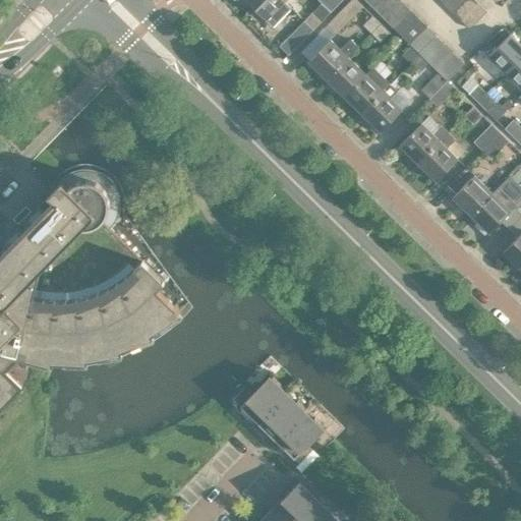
[(283,1),(281,0),(245,0),(272,25),(290,7),(283,1)]
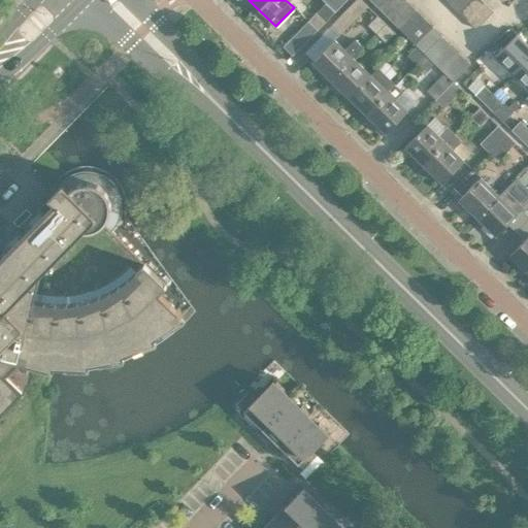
[(322,0),(334,11),(342,3),(345,0),(322,0)]
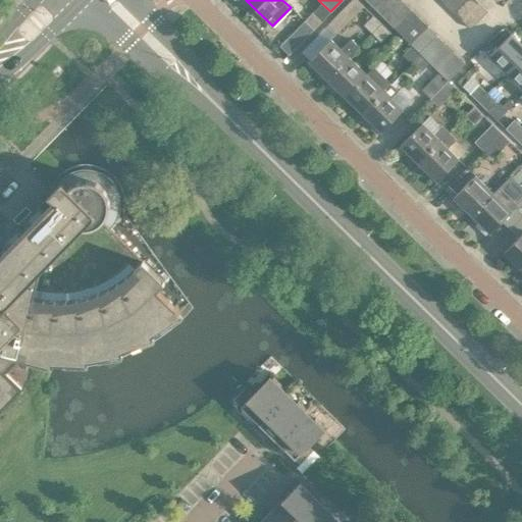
[(336,33),(362,6),(356,0),(350,0),(327,23),(336,33)]
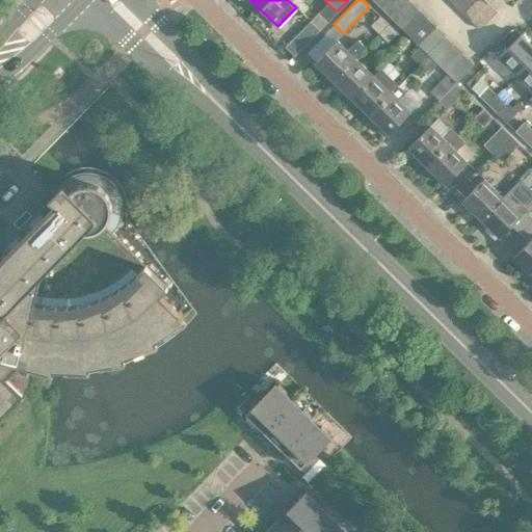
[(382,10),(392,0),(374,0),(373,2),(382,10)]
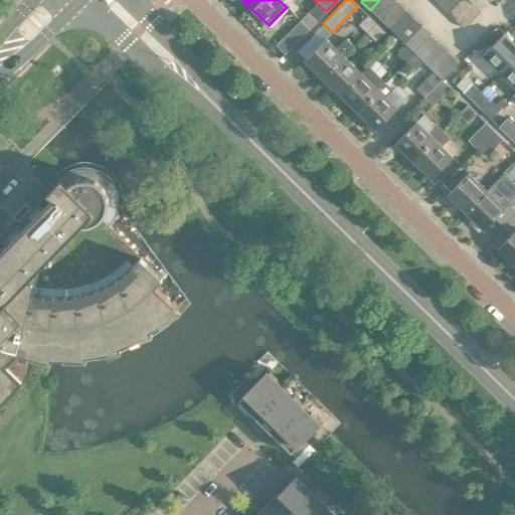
[(379,0),(370,10),(379,19),(395,1),(393,0),(379,0)]
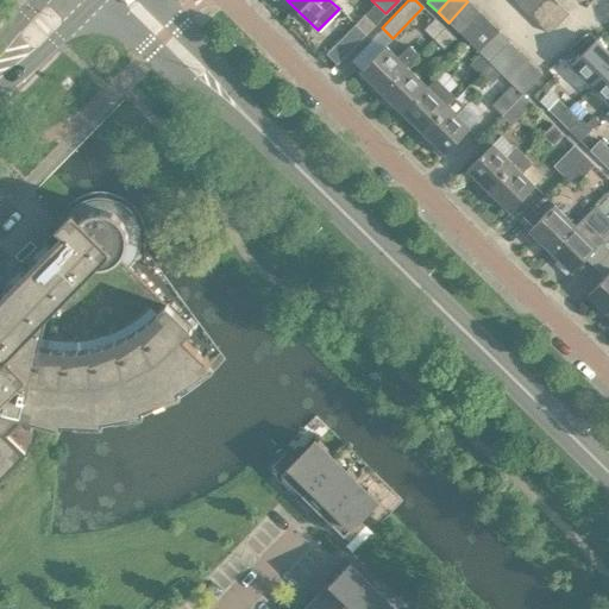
[(540,0),(522,0),(519,5),(528,13),(540,0)]
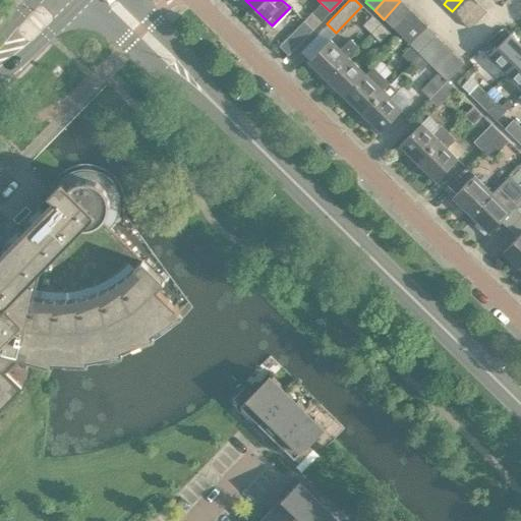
[(474,0),(462,0),(452,11),(460,19),(476,2),(474,0)]
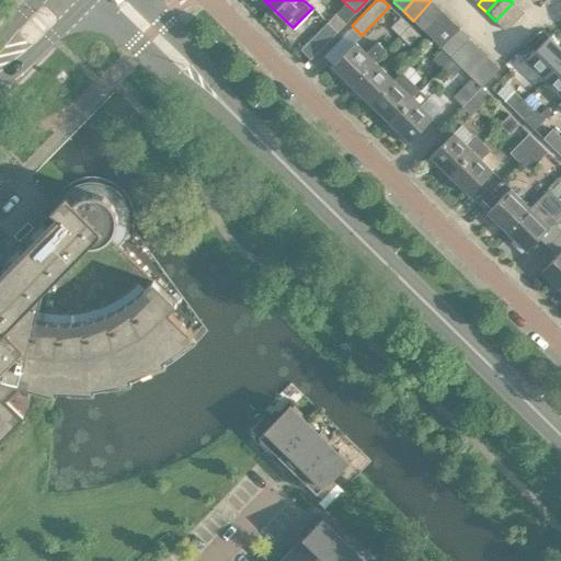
[(441,11),(431,1),(413,21),(422,30),(441,11)]
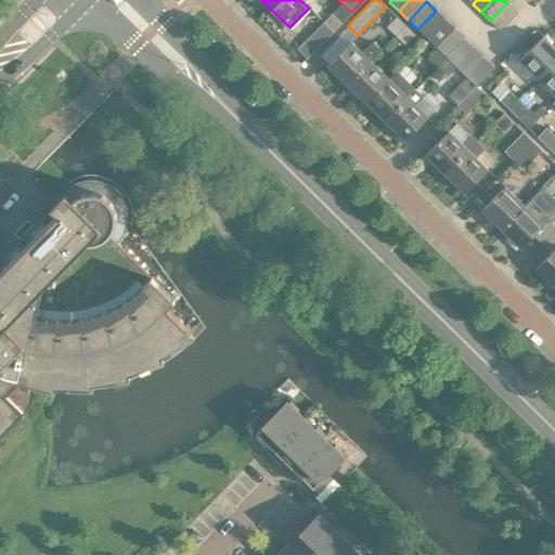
[(517,12),(507,2),(490,21),(499,30),(517,12)]
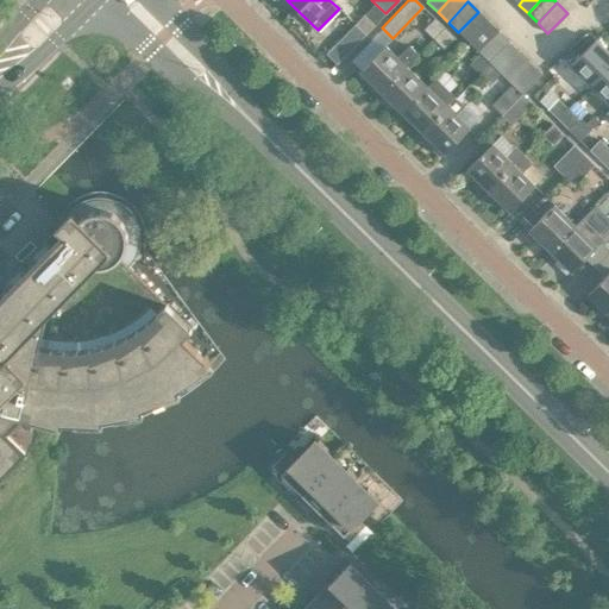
[(478,12),(458,32),(468,42),(488,22),(478,12)]
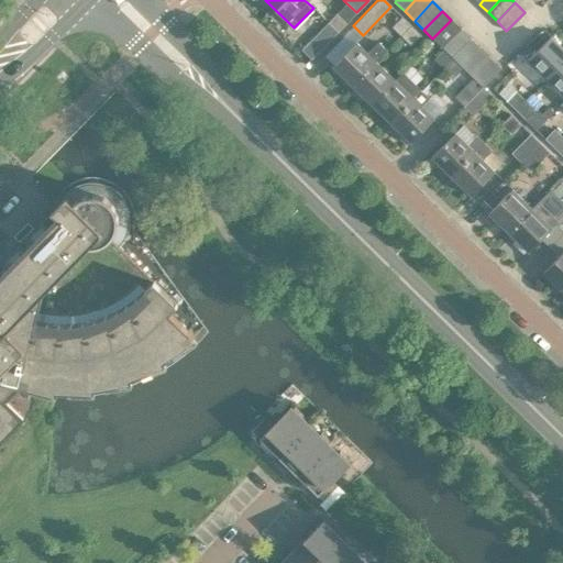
[(338,32),(348,22),(338,12),(328,22),(338,32)]
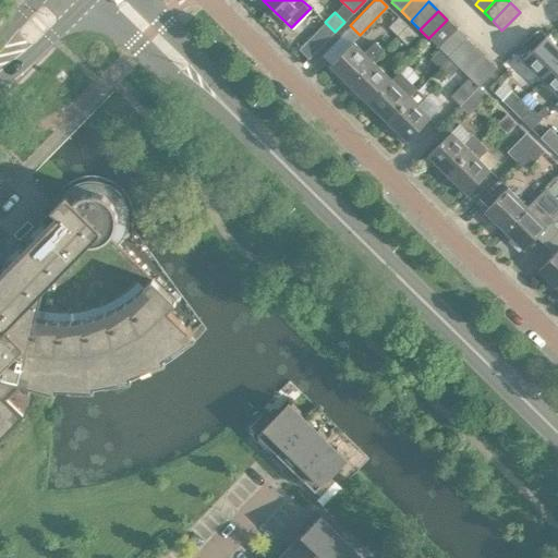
[(397,35),(407,25),(398,16),(388,26),(397,35)]
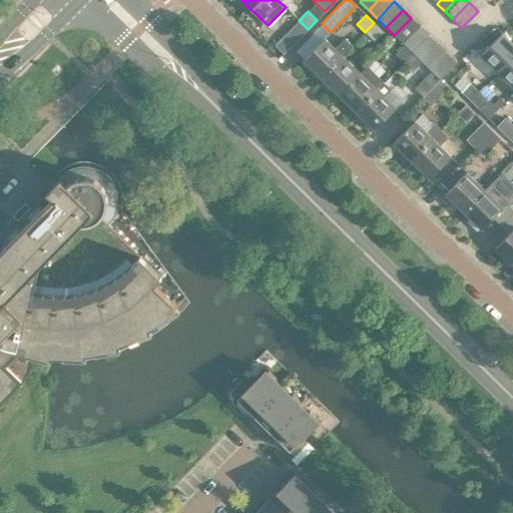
[(394,35),(403,43),(420,26),(411,18),(394,35)]
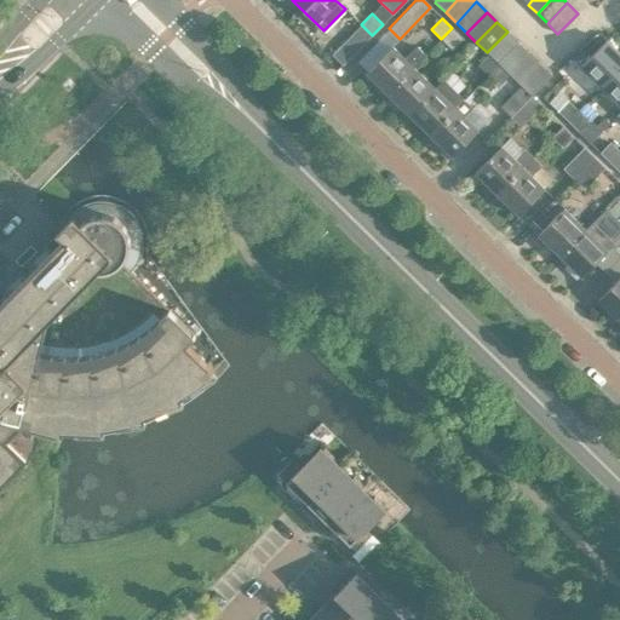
[(350,57),(372,35),(361,24),(339,46),(350,57)]
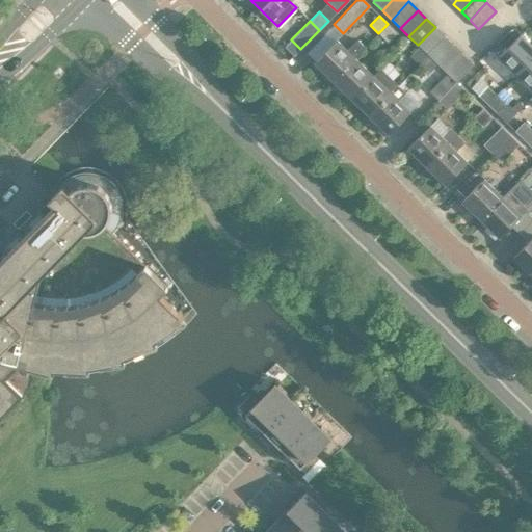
[(387,43),(397,33),(388,24),(378,33),(387,43)]
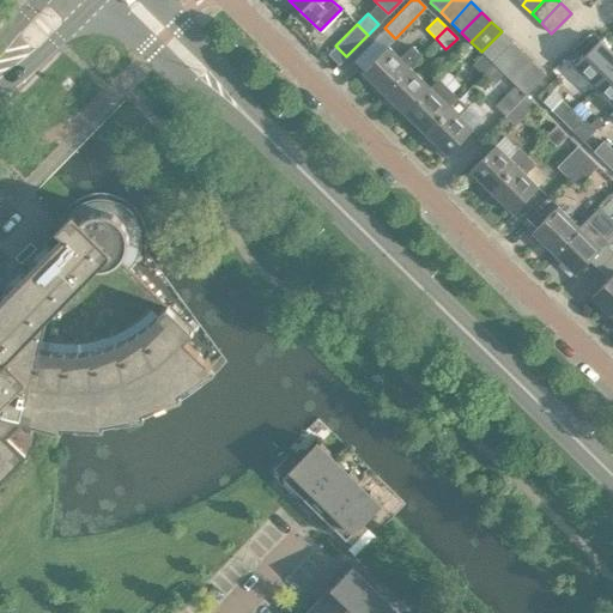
[(511,41),(502,31),(481,52),(483,53),(491,62),(511,41)]
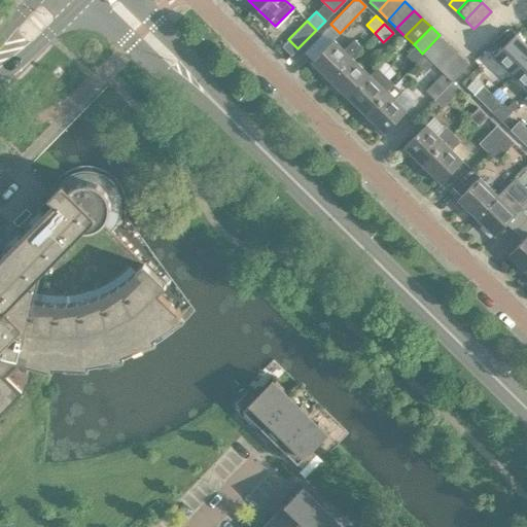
[(511,74),(526,57),(526,45),(515,34),(493,57),(511,74)]
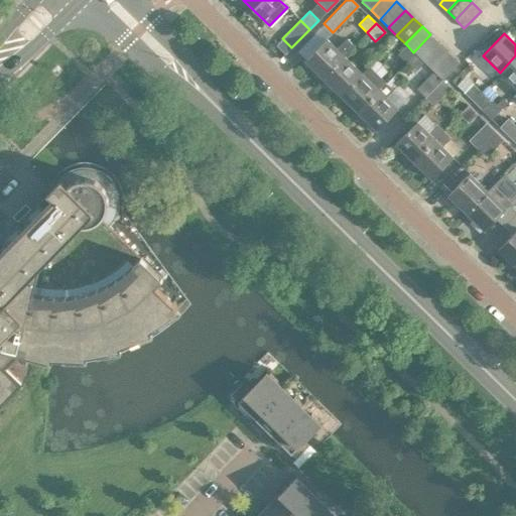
[(438,42),(430,34),(413,52),(415,53),(421,59),(438,42)]
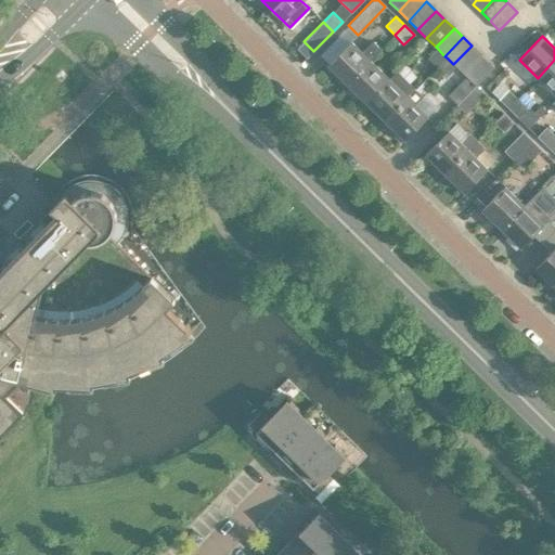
[(327,64),(328,65),(325,68),(337,80),(339,77),(346,84),(370,60),(379,49),(372,41),(361,52),(350,41),(327,64)]
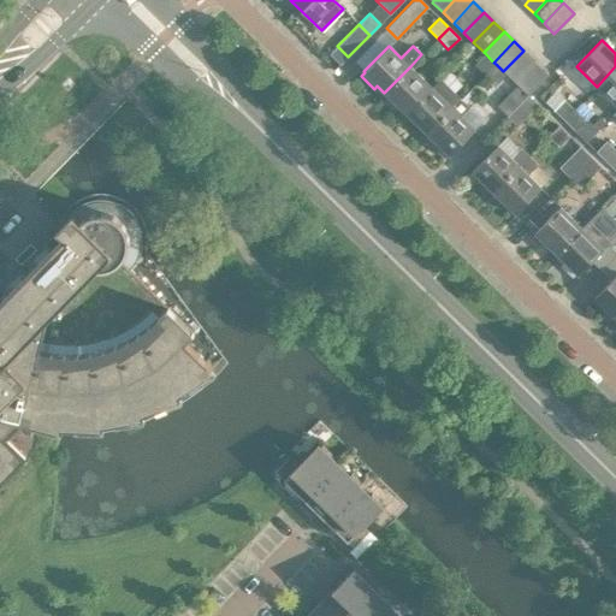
[(534,61),(523,51),(503,71),(505,73),(515,83),(534,61)]
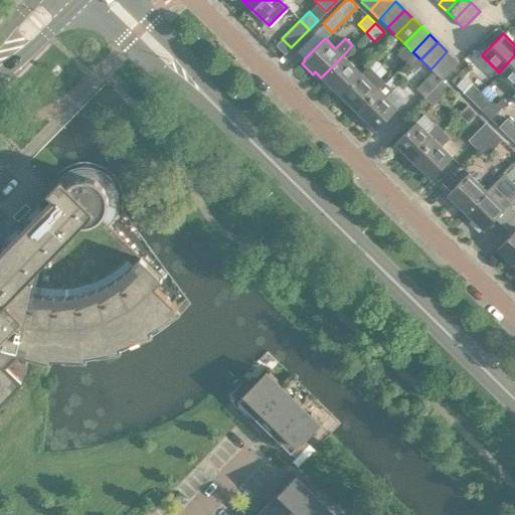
[(405,63),(414,53),(412,52),(405,44),(396,54),(405,63)]
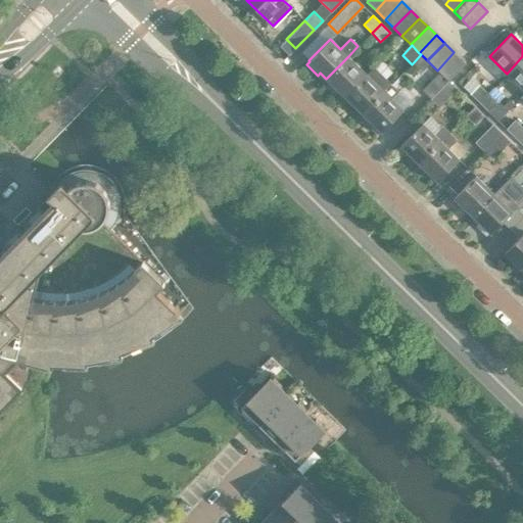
[(437,70),(448,82),(466,63),(454,52),(437,70)]
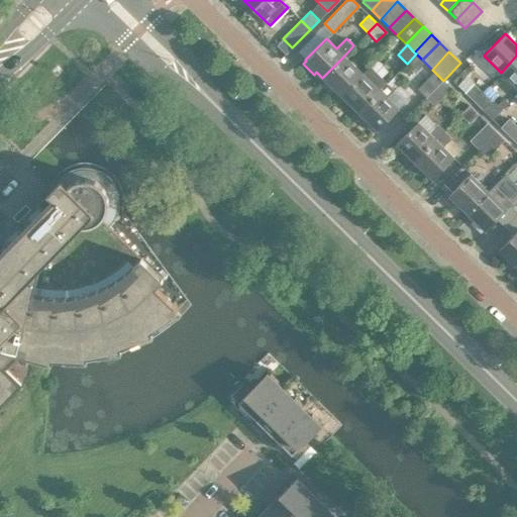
[(415,72),(424,62),(416,54),(407,64),(415,72)]
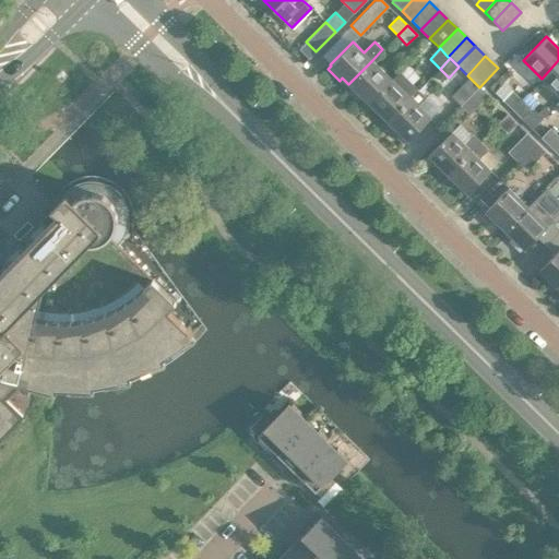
[(368,103),(391,80),(372,60),(348,84),(368,103)]
